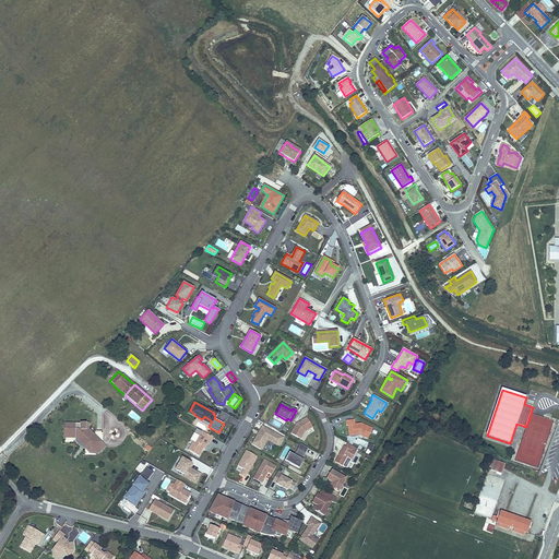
[(296,424),(290,433),(300,439),(305,431),(312,427),(307,417),(296,424)]
